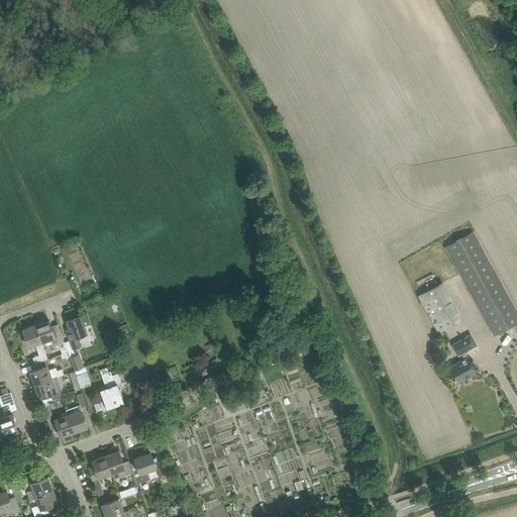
[(516,311),(473,231),(445,246),(494,335),(516,322),(516,311)]
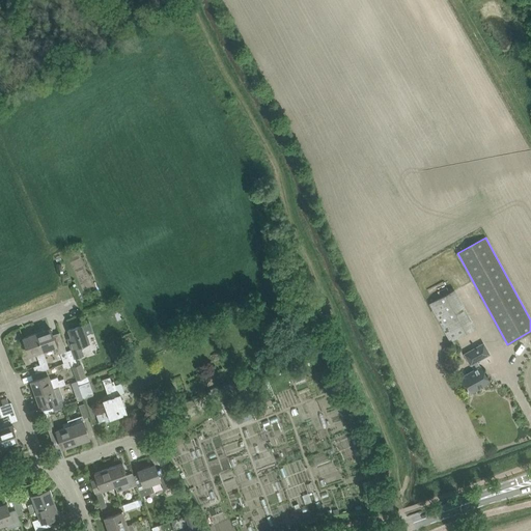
[(454,290),(429,303),(450,341),(475,328),(454,290)]
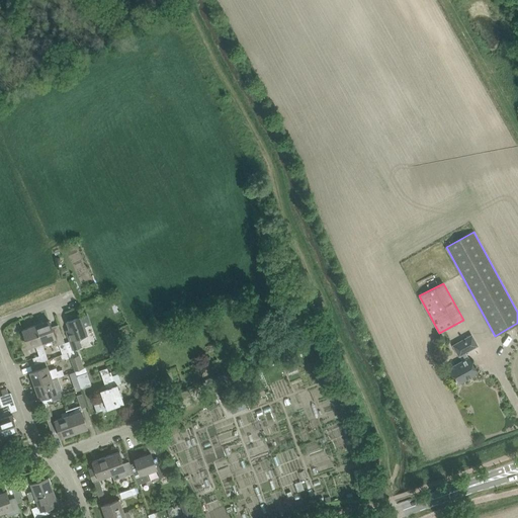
[(70,341),(65,342),(68,352),(70,359),(75,371),(80,369),(83,368),(79,356),(76,357),(74,349),(81,347),(81,348),(90,344),(87,334),(84,327),(84,326),(82,322),(81,317),(67,322),(71,333),(68,334),(70,341)]
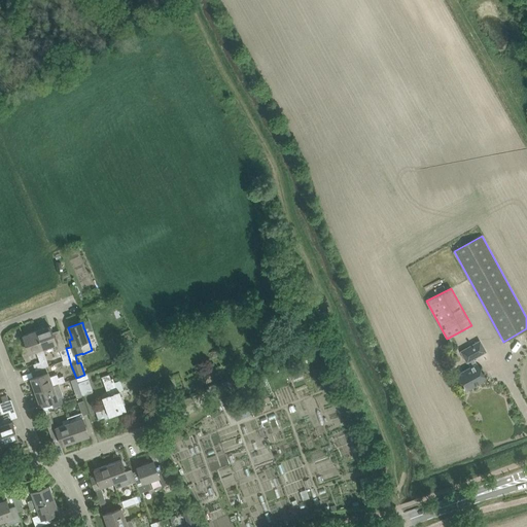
[(53,332),(49,326),(36,330),(42,348),(54,345),(56,352),(60,351),(63,360),(69,358),(66,348),(59,330),(53,332)]
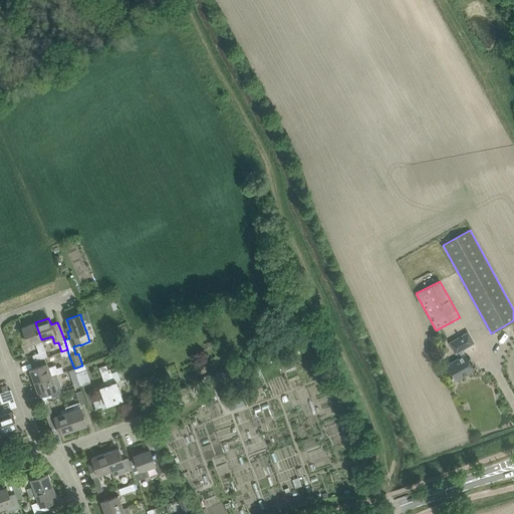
[(47,356),(41,339),(35,322),(22,327),(28,344),(35,342),(39,353),(32,355),(35,361),(45,358),(44,357),(47,356)]
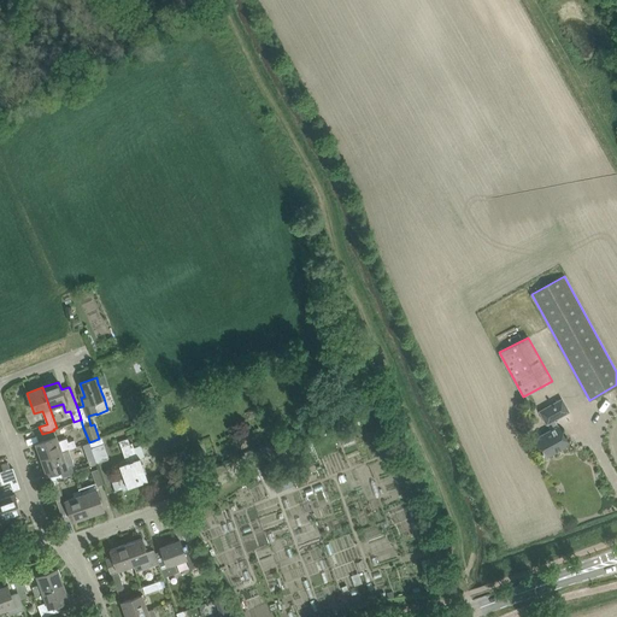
[(135,397),(140,407),(148,404),(144,393),(135,397)]
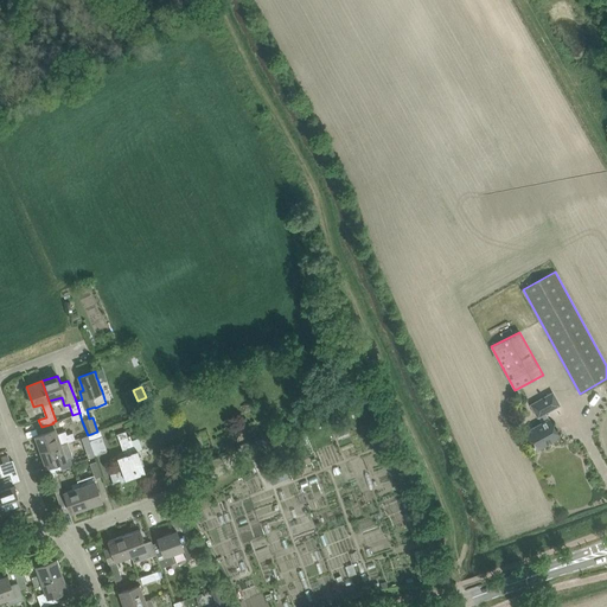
[(542,423),(525,432),(536,451),(560,438),(549,419),(545,413),(560,406),(553,393),(540,400),(538,397),(531,401),(532,403),(531,404),(537,417),(538,416),(542,423)]
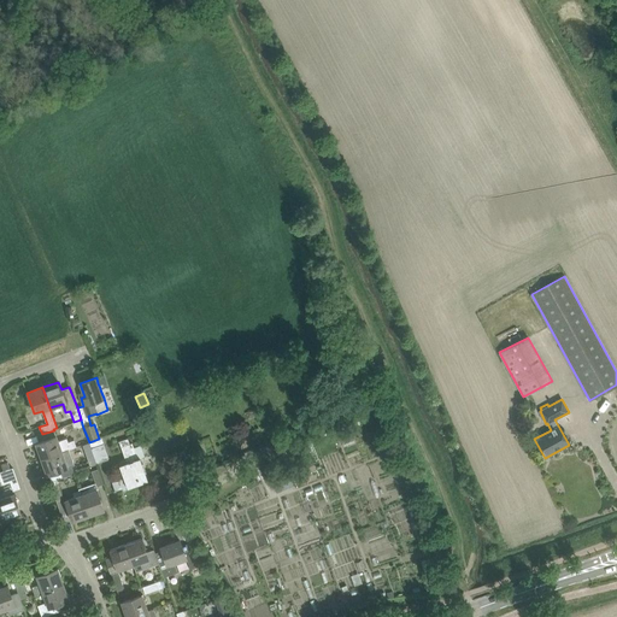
[(33,447),(30,439),(41,436),(39,427),(19,433),(24,450),(33,447)]
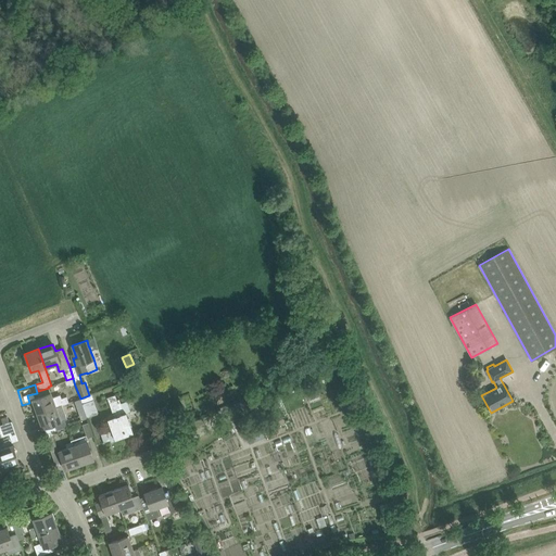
[(39,396),(33,400),(37,415),(62,405),(62,404),(68,402),(66,396),(61,397),(60,395),(52,397),(49,388),(38,391),(39,396)]
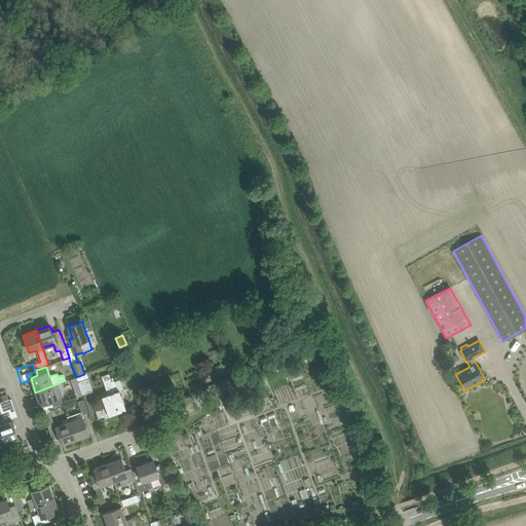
[(96,411),(98,418),(97,418),(98,419),(129,408),(129,407),(126,408),(122,396),(120,397),(119,391),(118,391),(113,377),(111,378),(109,373),(101,376),(107,391),(102,393),(106,407),(96,411)]
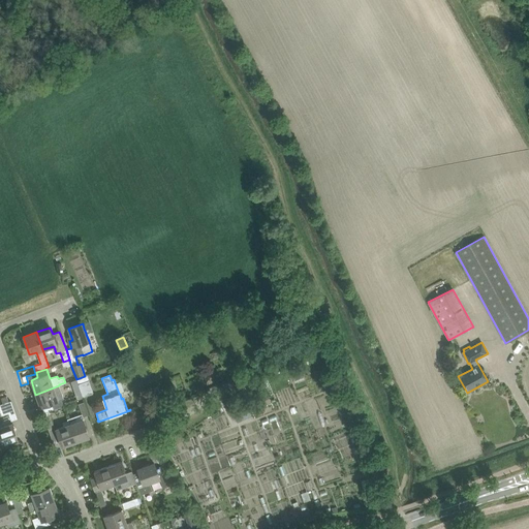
[(82,377),(76,379),(76,380),(81,391),(82,393),(83,397),(93,394),(87,376),(85,376),(82,377)]
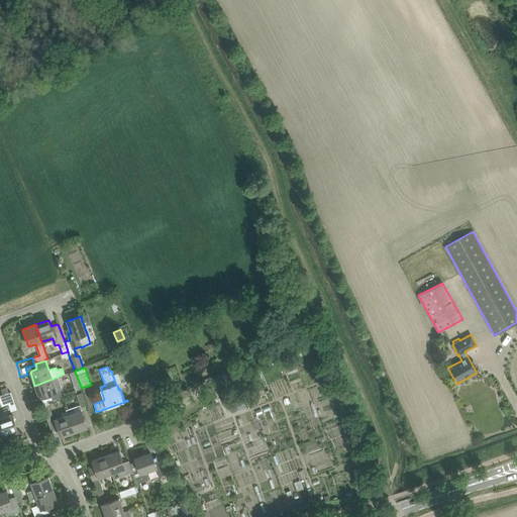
[(241,368),(230,373),(233,380),(244,376),(242,372),(241,368)]
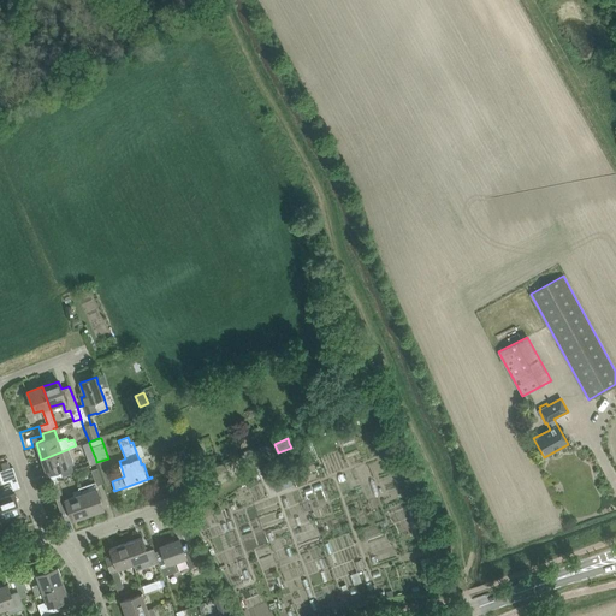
[(73,465),(69,449),(41,460),(47,474),(60,469),(63,477),(73,472),(71,465),(73,465)]
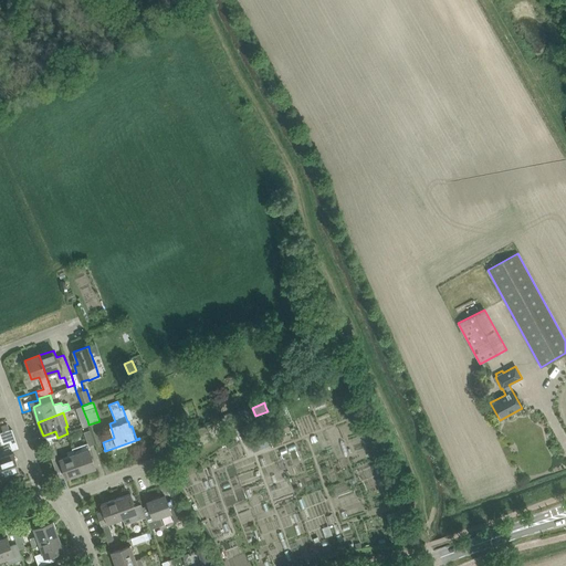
[(12,429),(9,430),(6,431),(12,450),(19,448),(12,429)]
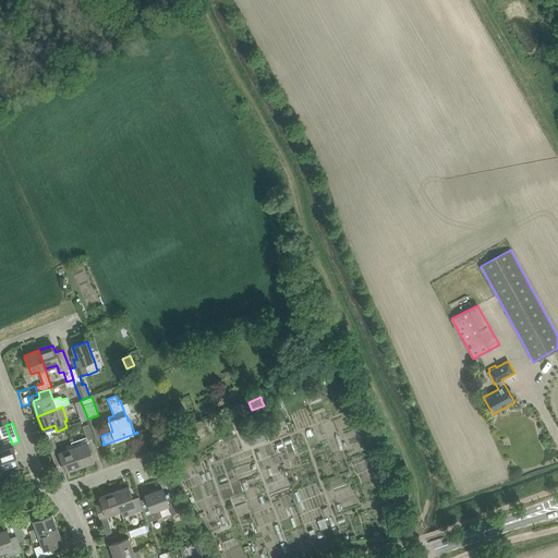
[(87,440),(94,438),(89,424),(83,426),(86,437),(87,440)]
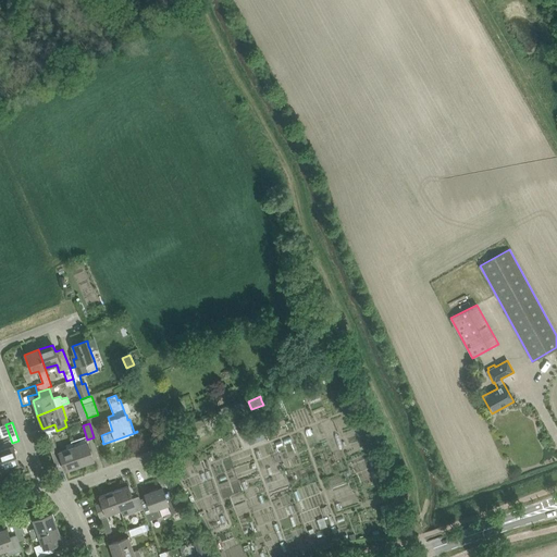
[(261,430),(247,435),(250,444),(265,438),(261,430)]
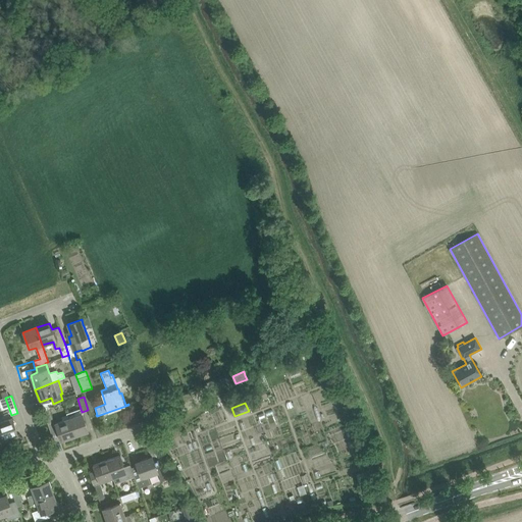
[(48,423),(53,421),(49,409),(43,411),(48,423)]
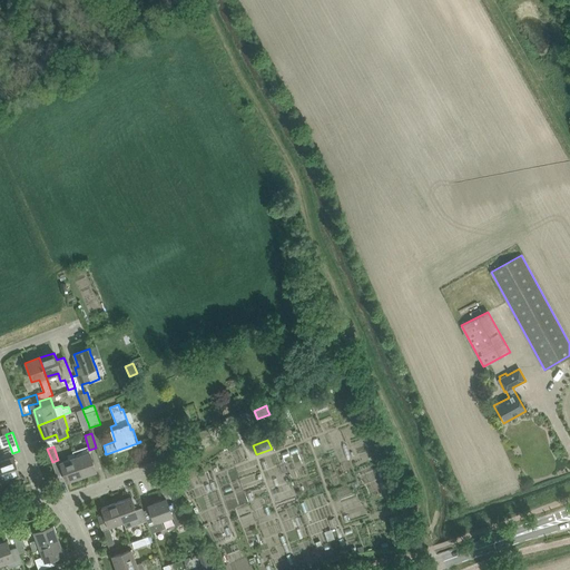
[(86,448),(72,452),(74,453),(75,458),(81,477),(96,471),(89,452),(90,452),(89,450),(88,446),(86,448)]
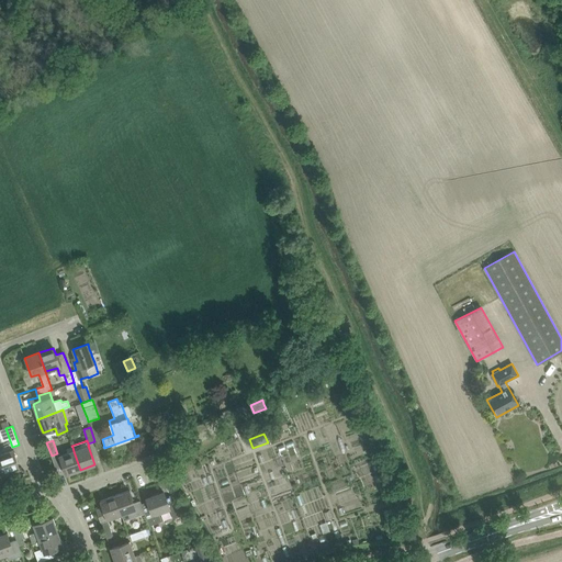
[(80,470),(72,447),(66,449),(68,453),(59,456),(66,475),(80,470)]
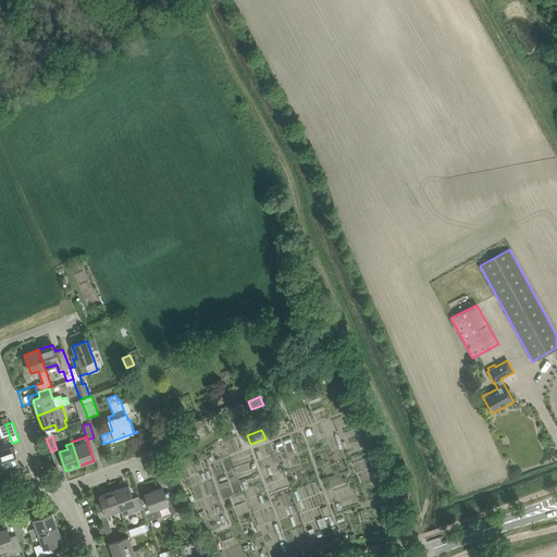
[(13,446),(2,449),(0,450),(0,457),(4,470),(20,465),(13,446)]
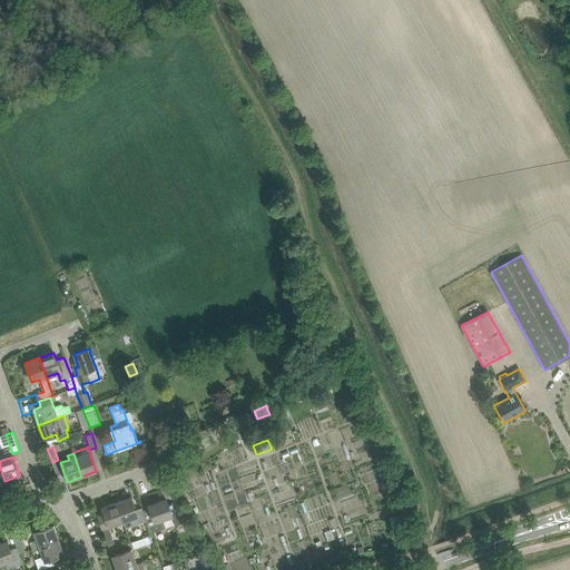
[(123,521),(126,529),(147,521),(144,513),(143,508),(136,510),(130,498),(116,502),(123,521)]
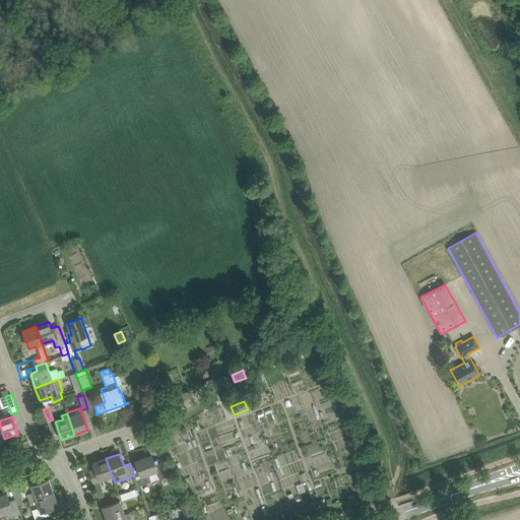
[(131,468),(134,475),(138,486),(149,482),(146,473),(156,470),(151,455),(135,461),(137,466),(131,468)]
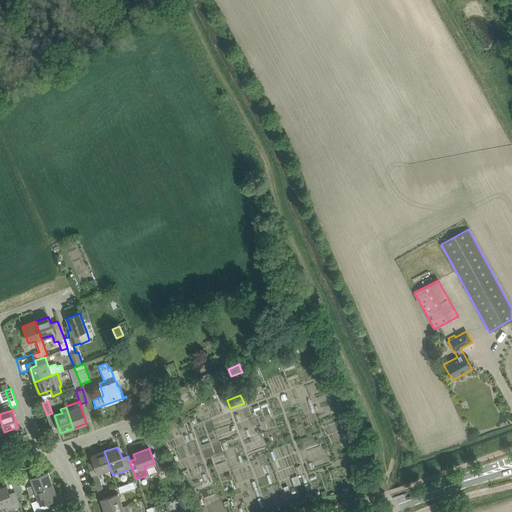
[(98,473),(110,468),(104,451),(91,456),(93,462),(88,464),(97,490),(103,488),(98,473)]
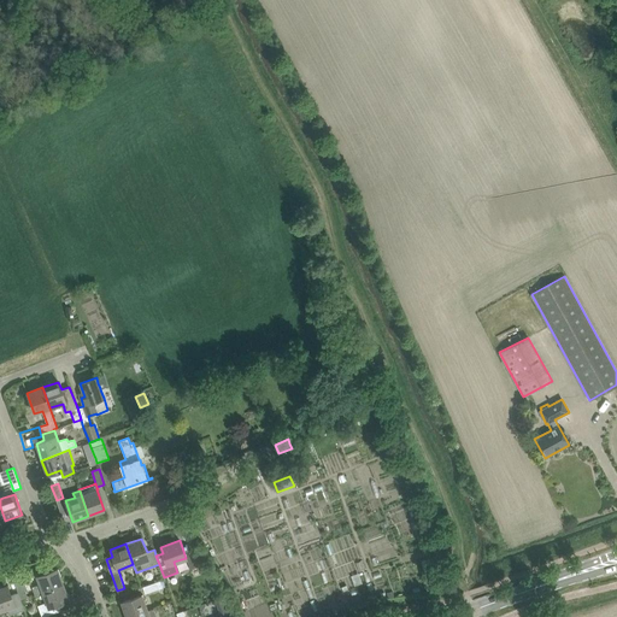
[(189,557),(186,558),(189,568),(191,569),(200,565),(194,554),(189,556),(189,557)]
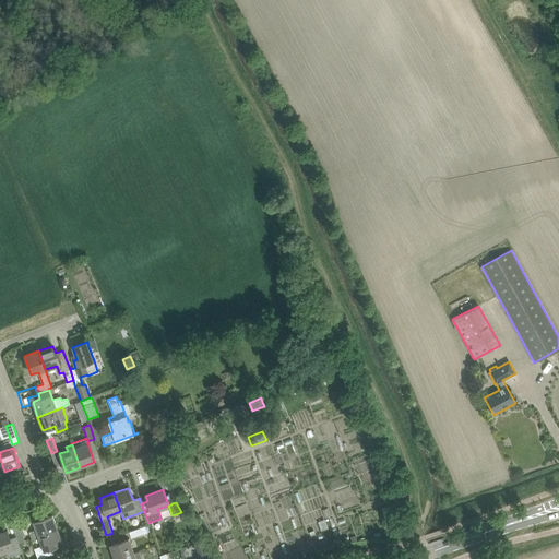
[(28,532),(32,538),(38,536),(57,530),(52,515),(34,522),(36,530),(28,532)]
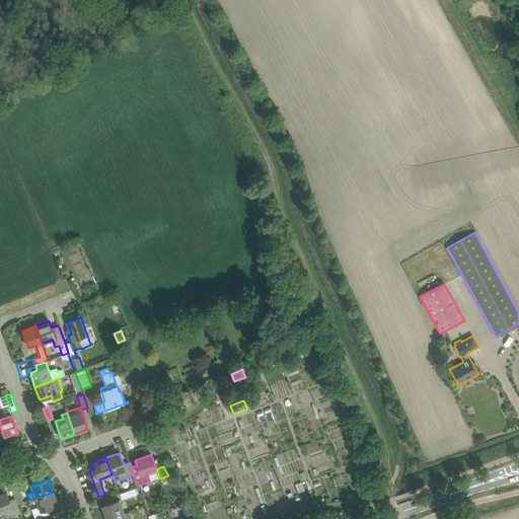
[(122,500),(137,494),(135,489),(120,494),(122,500)]
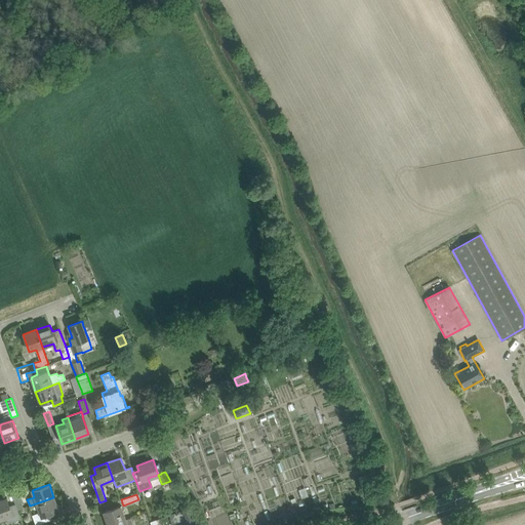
[(18,495),(12,497),(15,505),(17,510),(23,508),(18,495)]
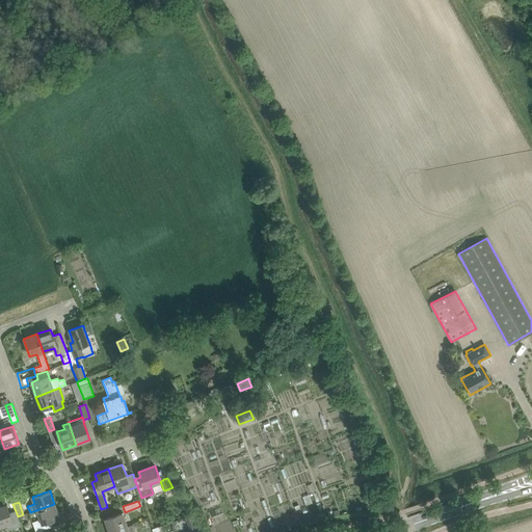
[(18,516),(16,511),(9,513),(6,504),(0,506),(0,527),(6,525),(8,530),(21,525),(18,516)]
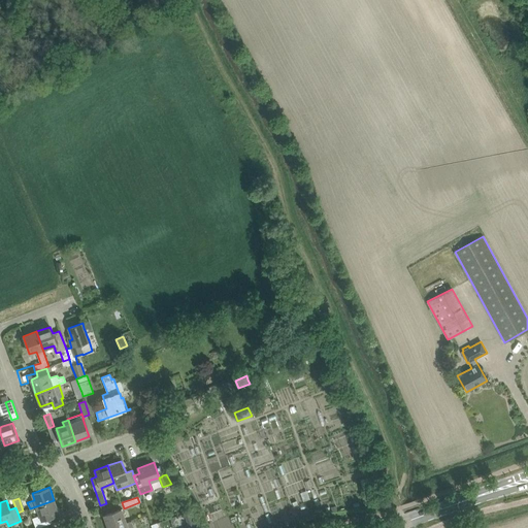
[(39,516),(32,518),(35,527),(52,522),(50,517),(59,514),(54,500),(36,506),(39,516)]
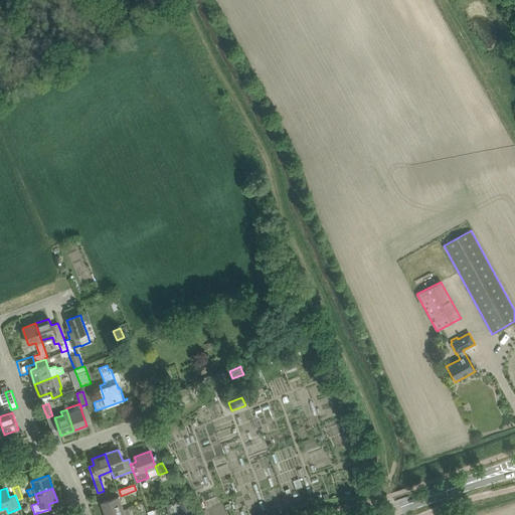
[(119,497),(102,503),(105,514),(108,514),(123,510),(119,497)]
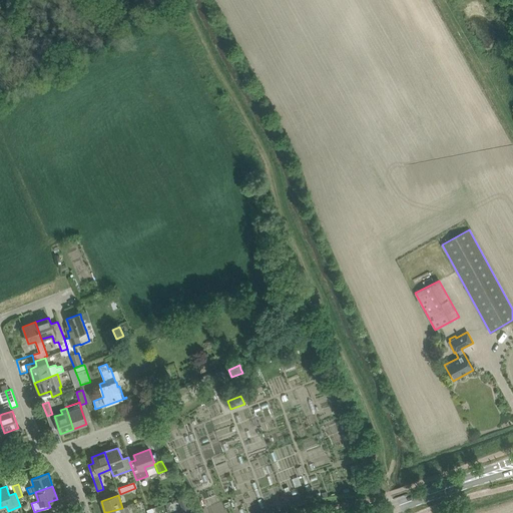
[(184,512),(189,511),(184,496),(178,498),(183,512),(184,512)]
